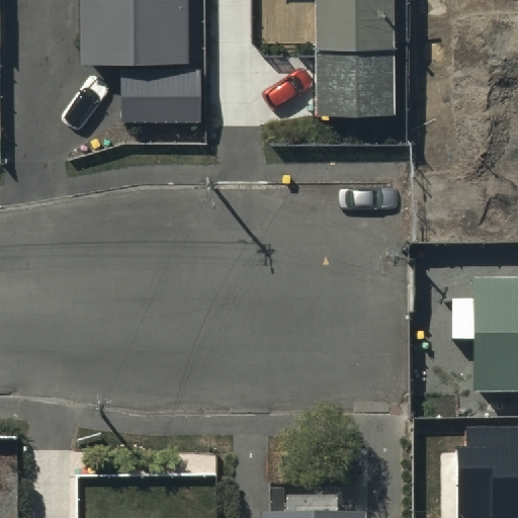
[(80,0),(81,66),(189,64),(188,0),(80,0)]
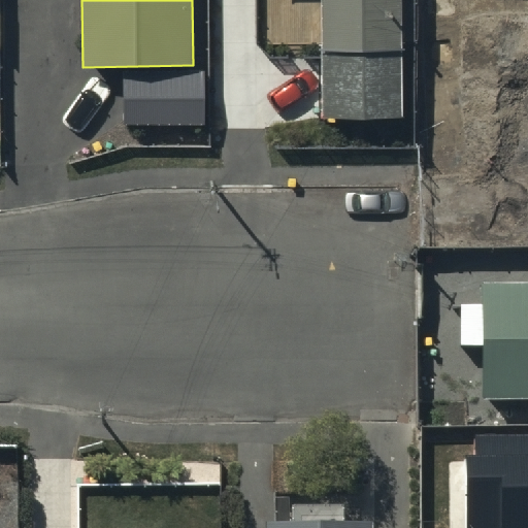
[(323,0),(327,120),(392,118),(388,0),(323,0)]
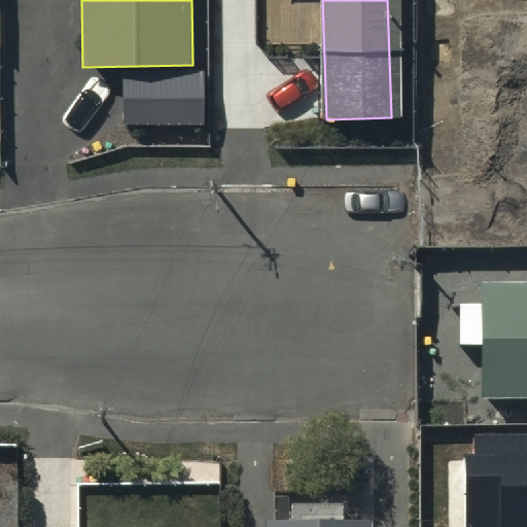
[(204,69),(124,70),(125,126),(204,125),(204,69)]
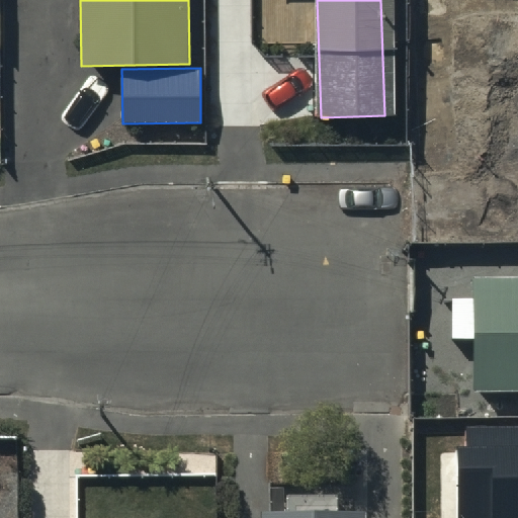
[(477,405),(517,405),(517,288),(477,288),(477,405)]
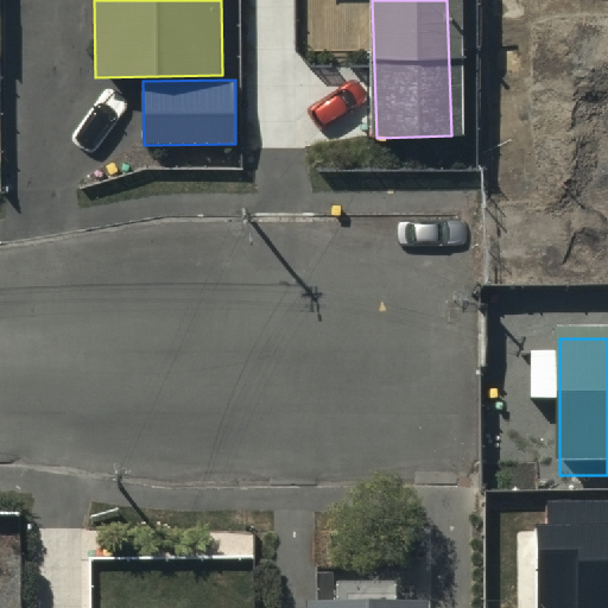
[(607,607),(607,499),(549,499),(549,526),(539,526),(539,607),(607,607)]
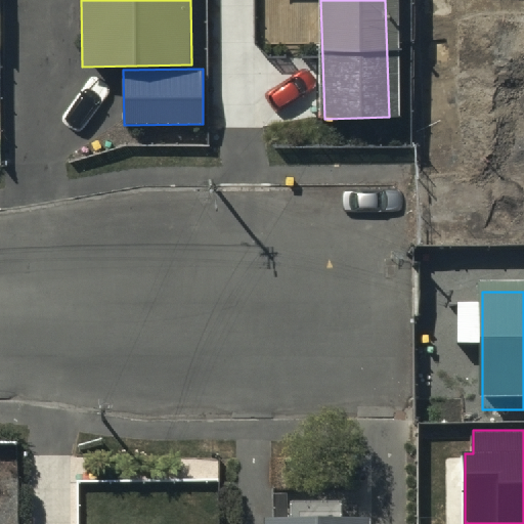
All buildings are outlined.
